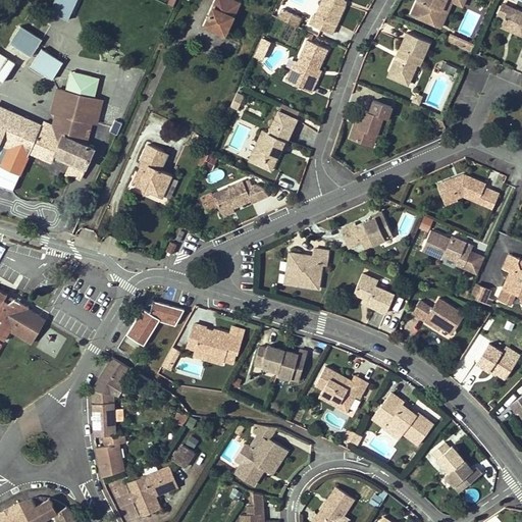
[(68,19),(76,0),(54,0),(50,11),(68,19)]
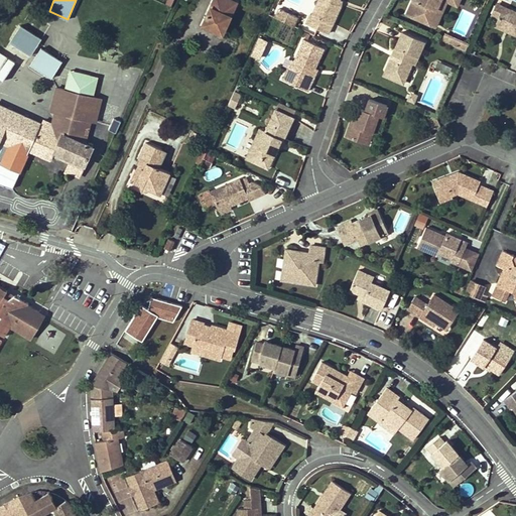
[(223,33),(237,2),(231,0),(214,0),(205,21),(212,24),(210,28),(223,33)]
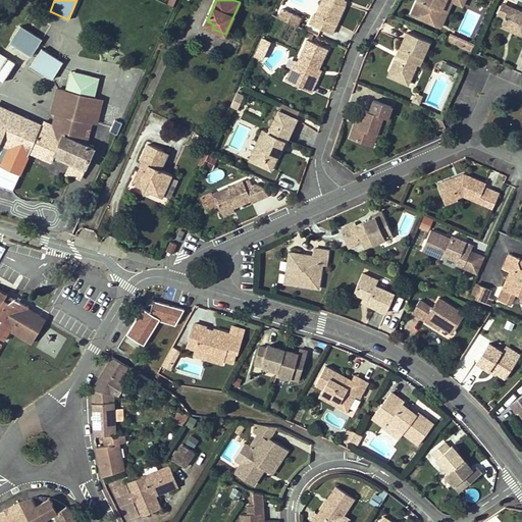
[(344,0),(325,0),(326,0),(319,16),(316,15),(314,14),(310,23),(332,34),(345,5),(343,4),(344,3),(344,0)]
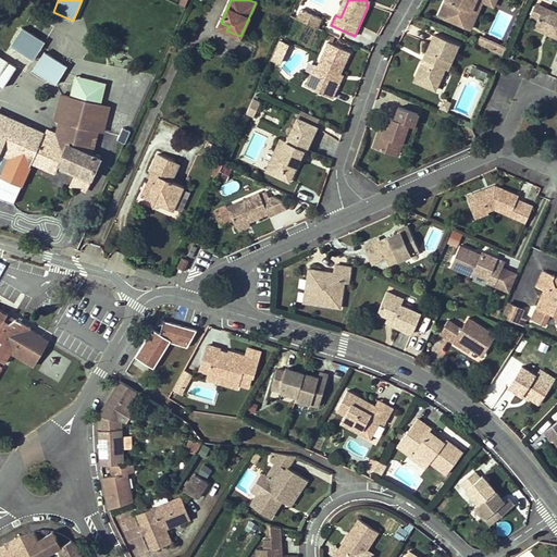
[(341,17),(348,0),(347,0),(344,0),(337,16),(341,17)]
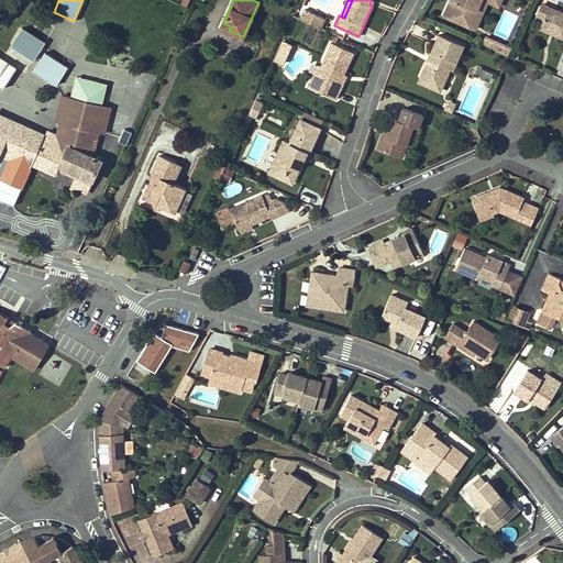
[(450,0),(444,14),(470,26),(481,0),(450,0)]
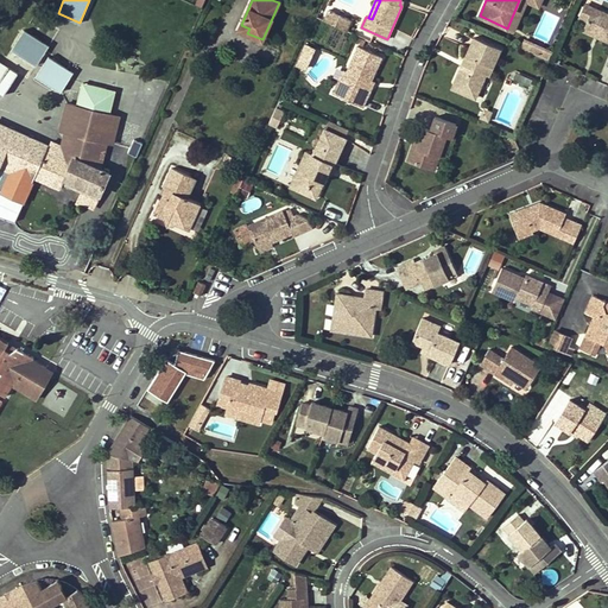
[(539,6),(540,0),(519,0),(507,29),(513,31),(527,1),(539,6)]
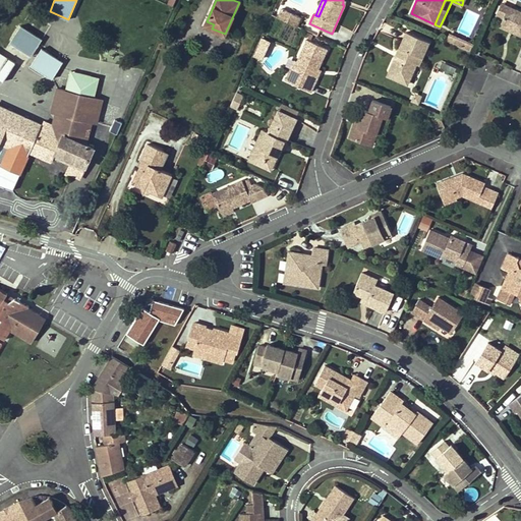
[(504,17),(508,6),(502,3),(497,14),(504,17)]
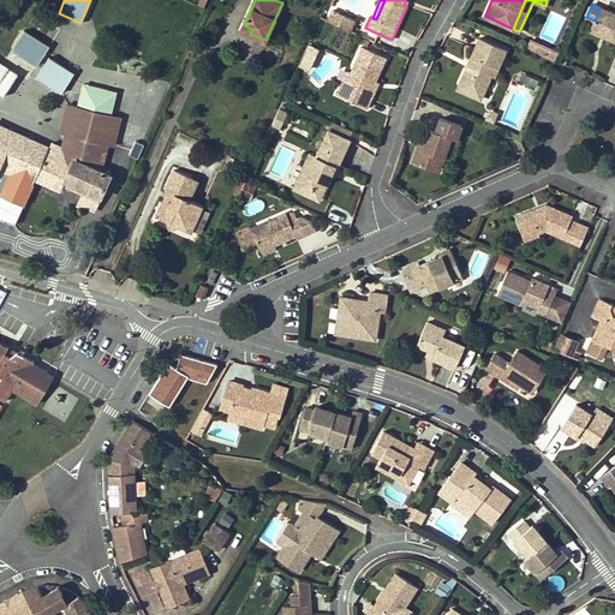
[(614,13),(599,7),(595,21),(590,31),(602,36),(603,34),(607,35),(605,37),(614,41),(614,13)]
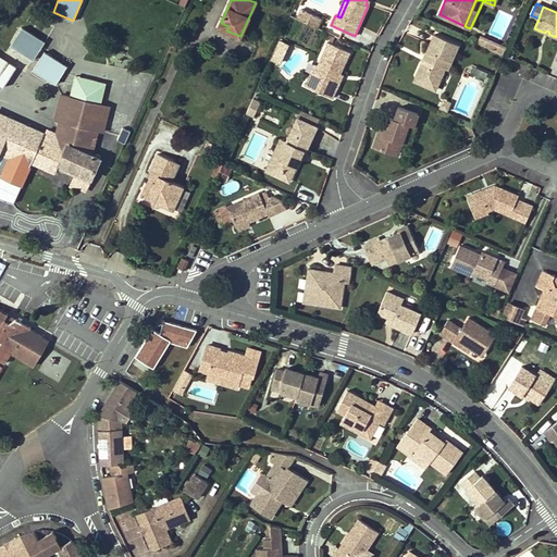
[(317,27),(321,19),(301,9),(297,19),(317,27)]
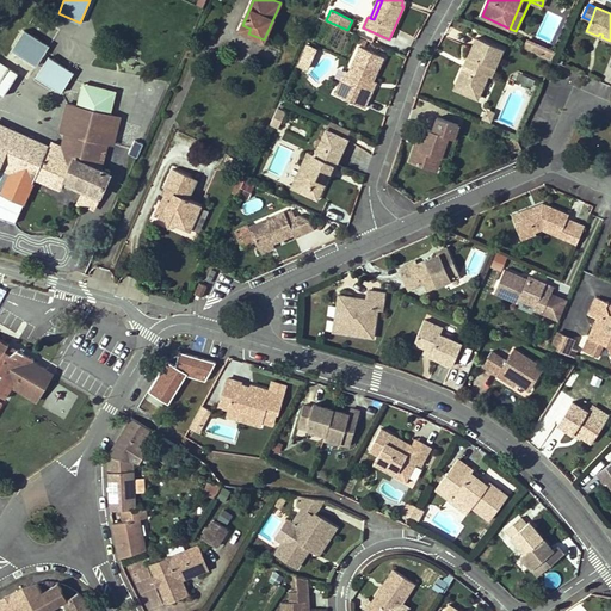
[(11,47),(36,63),(49,42),(24,26),(11,47)]
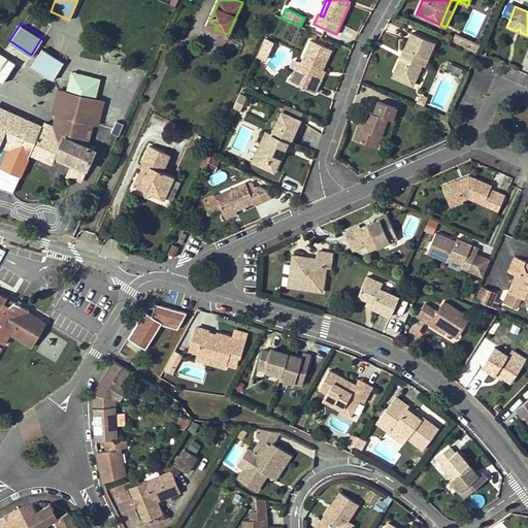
[(424,66),(434,42),(413,32),(404,50),(406,55),(404,60),(401,59),(395,71),(398,78),(407,83),(416,79),(422,65),(424,66)]
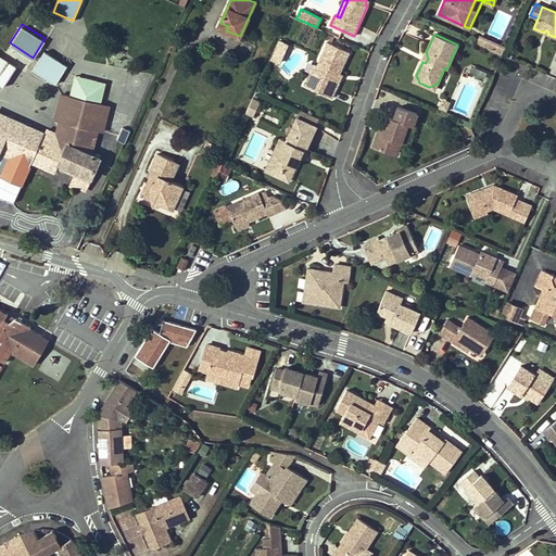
[(505,48),(479,36),(476,43),(502,55),(505,48)]
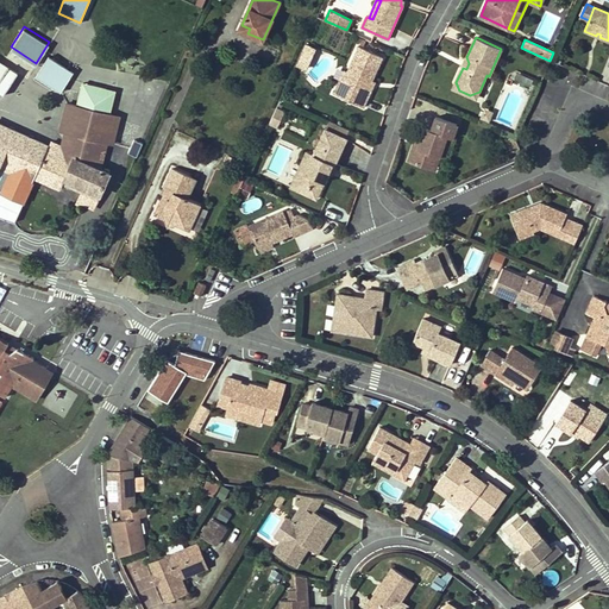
[(308,67),(314,45),(305,42),(297,63),(308,67)]
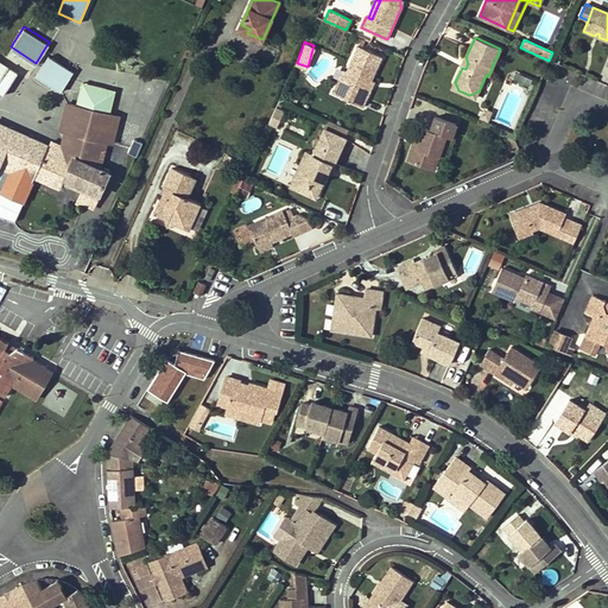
[(372,80),(382,56),(359,46),(348,71),(342,82),(339,81),(334,93),(363,107),(368,96),(365,95),(372,80)]
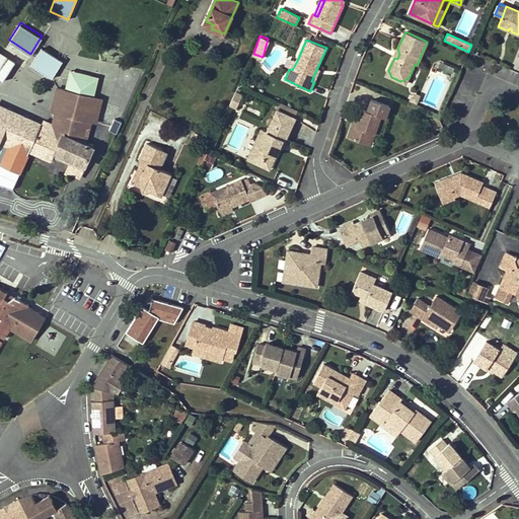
[(52,78),(63,62),(42,48),(30,65),(52,78)]
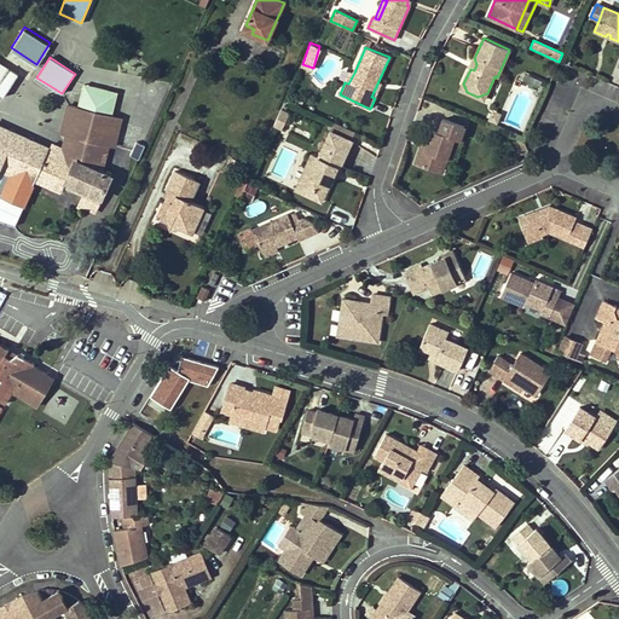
[(0,94),(4,97),(18,75),(9,68),(0,81),(0,94)]
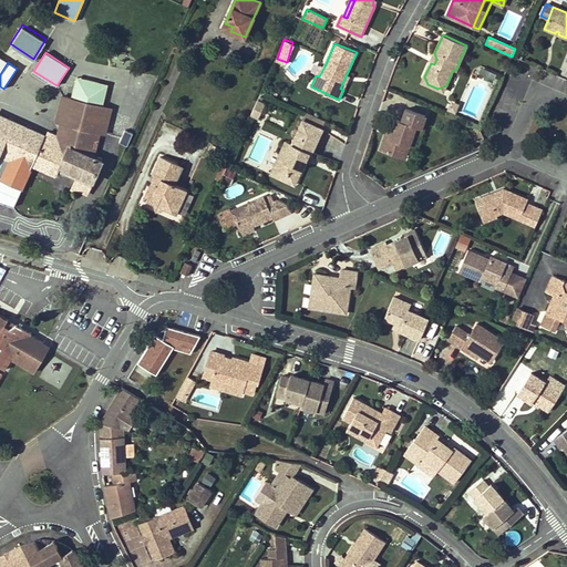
[(493,81),(496,71),(480,65),(476,75),(493,81)]
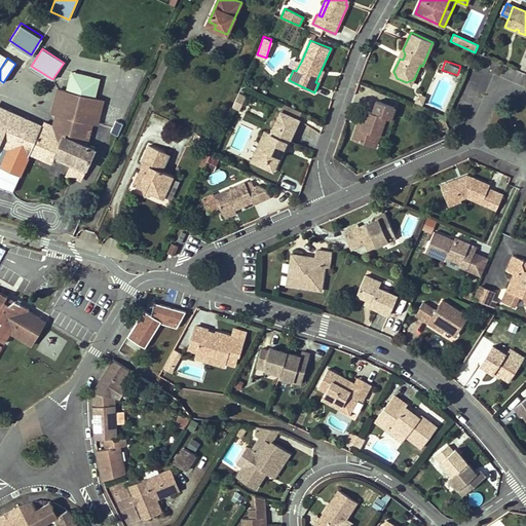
[(318,83),(324,70),(322,69),(315,82),(318,83)]
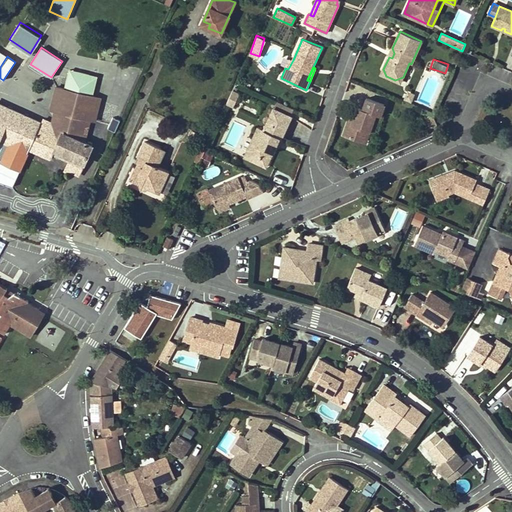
[(94,90),(97,76),(70,69),(67,78),(66,83),(75,85),(76,91),(81,93),(85,88),(94,90)]
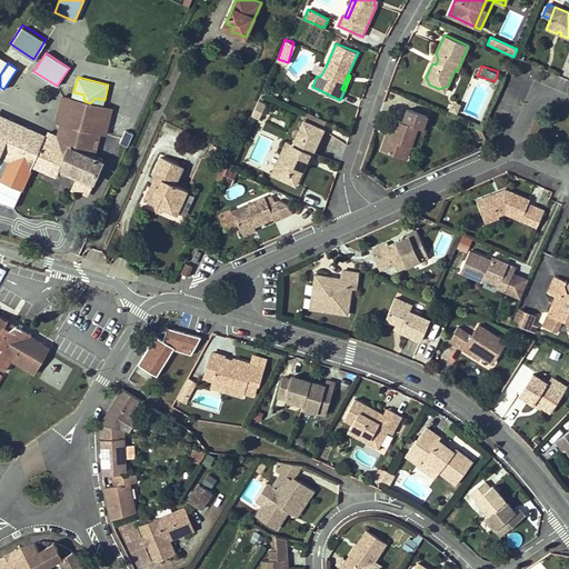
[(96,153),(86,146),(95,131),(101,133),(106,133),(111,109),(102,107),(105,100),(95,98),(90,103),(85,101),(83,95),(73,92),(75,87),(69,86),(67,98),(62,97),(57,122),(61,122),(59,137),(48,132),(48,131),(33,125),(31,130),(0,115),(0,202),(13,208),(32,166),(57,176),(59,171),(77,179),(82,181),(79,188),(73,185),(71,190),(77,192),(78,190),(88,195),(93,181),(93,182),(98,172),(96,171),(98,167),(100,167),(102,161),(93,158),(96,153)]
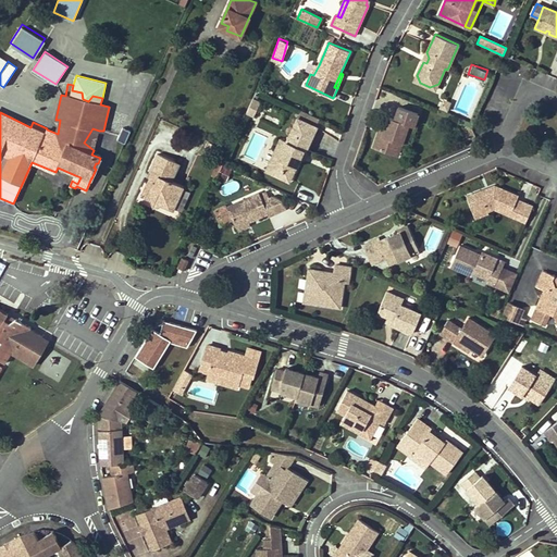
[(264,96),(256,93),(252,101),(261,106),(264,96)]
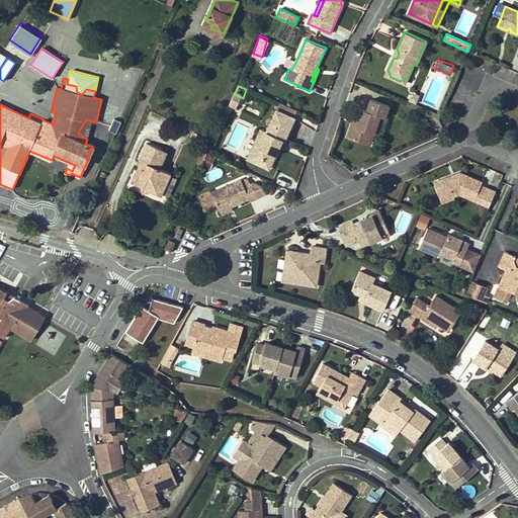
[(416,103),(418,98),(411,95),(409,100),(416,103)]
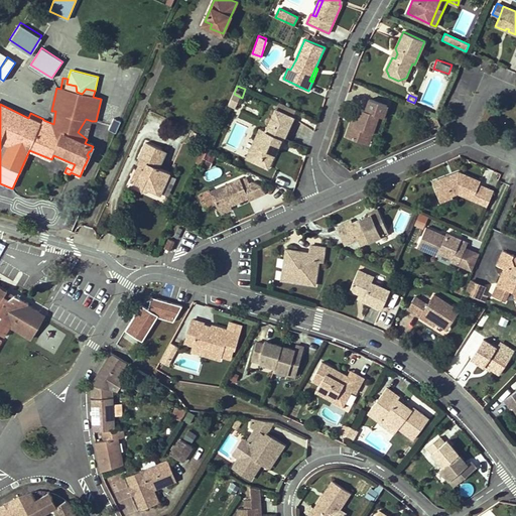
[(361,108),(357,120),(355,126),(350,125),(346,136),(364,143),(368,131),(373,133),(379,115),(384,117),(388,105),(370,99),(366,110),(361,108)]
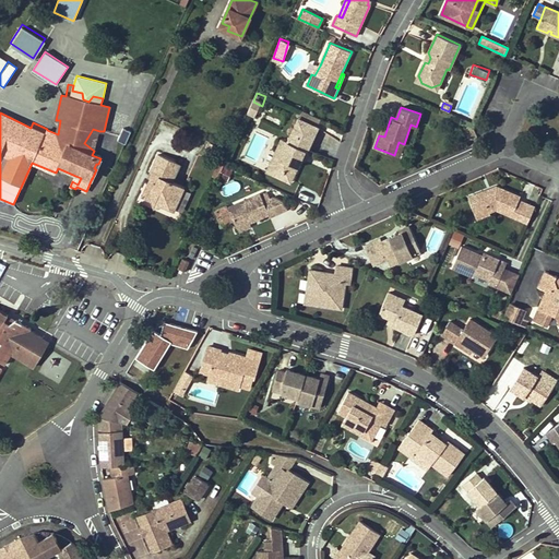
[(307,151),(318,127),(298,118),(288,142),(282,139),(276,152),(282,154),(278,162),(282,170),(294,176),(305,151),(308,152),(307,151)]
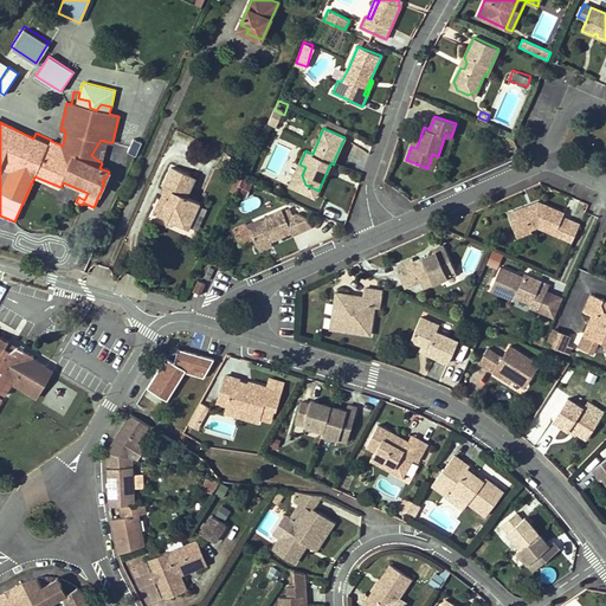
[(134,139),(130,152),(137,153),(141,140),(134,139)]
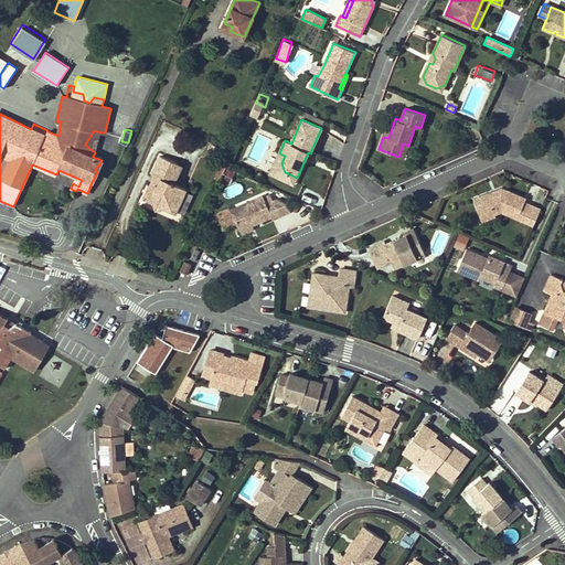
[(95,152),(100,132),(94,130),(85,145),(95,152)]
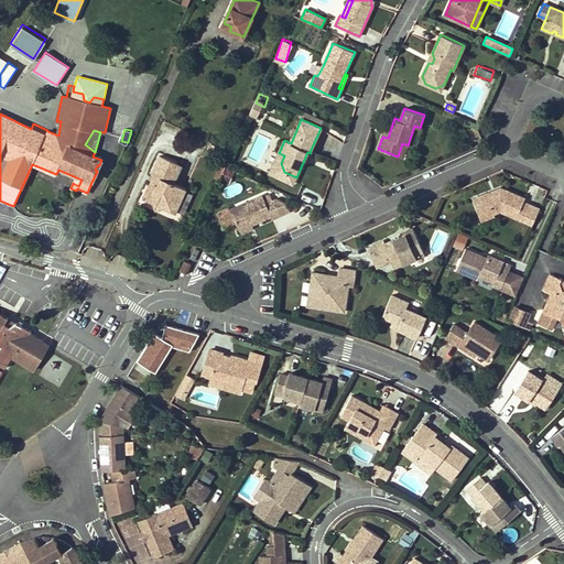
[(403,158),(408,145),(402,143),(398,156),(403,158)]
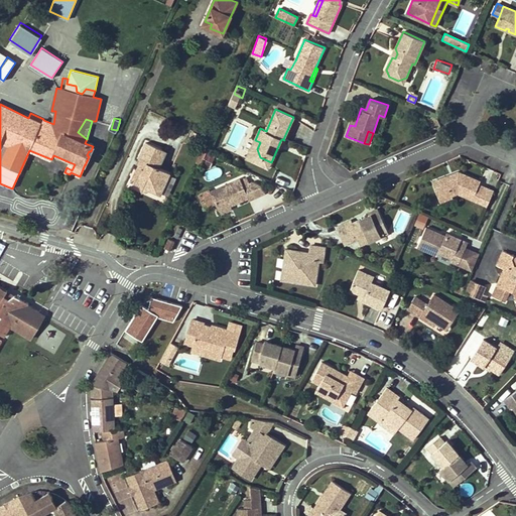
[(268,168),(271,162),(260,157),(257,149),(260,142),(255,140),(247,158),(268,168)]
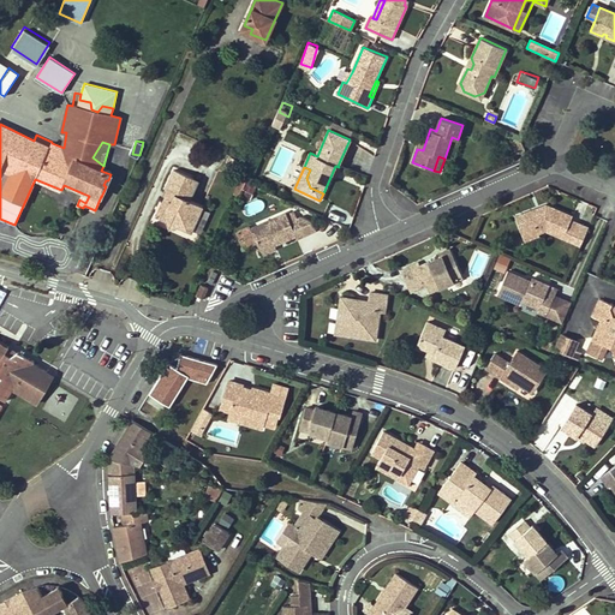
[(191,232),(203,207),(190,201),(198,180),(174,169),(166,190),(168,191),(174,195),(172,201),(169,201),(161,218),(167,220),(169,228),(178,225),(191,232)]
